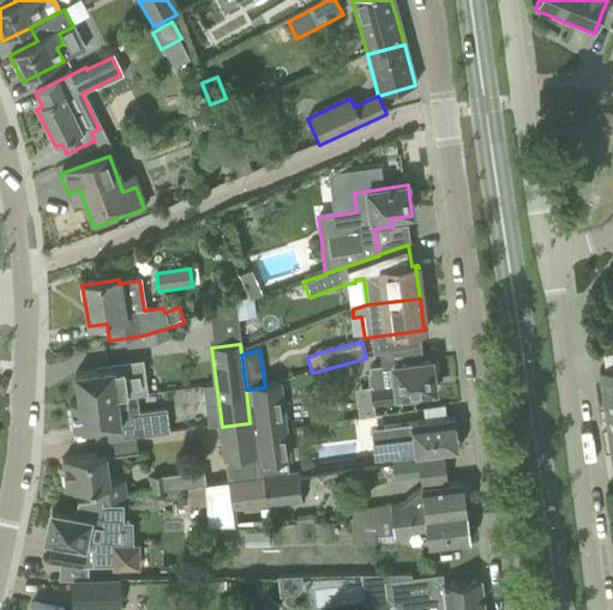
[(431,367),(431,362),(422,363),(420,363),(379,368),(368,369),(370,374),(367,376),(368,386),(372,388),(354,391),(358,418),(373,417),(372,406),(392,404),(416,402),(415,396),(434,393),(433,381),(436,378),(434,368),(431,367)]
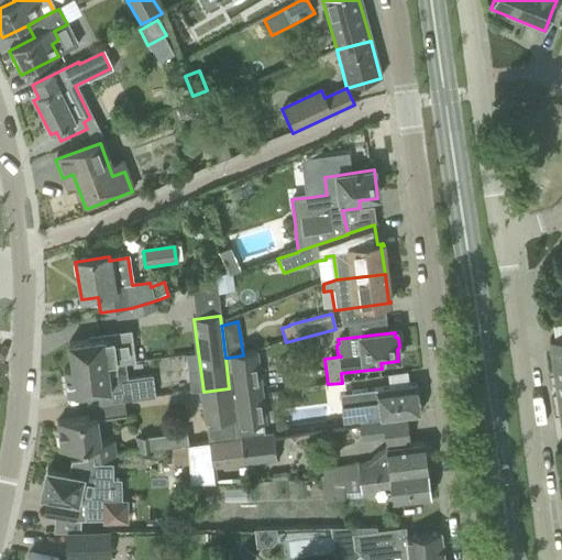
[(132,347),(125,348),(123,335),(96,338),(97,341),(68,346),(72,371),(106,366),(106,369),(116,366),(116,365),(125,364),(125,365),(134,364),(132,347)]
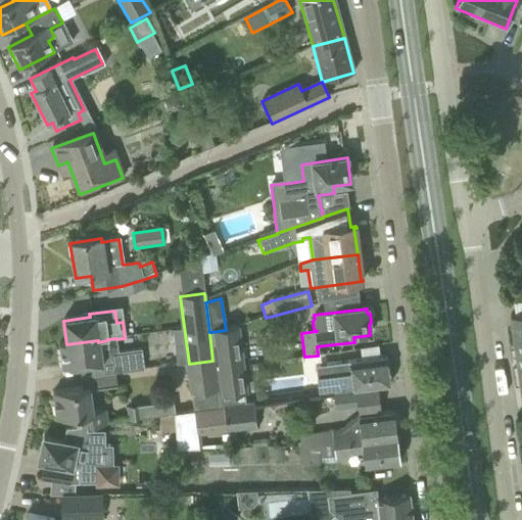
[(521,316),(510,318),(515,353),(521,352),(521,316)]
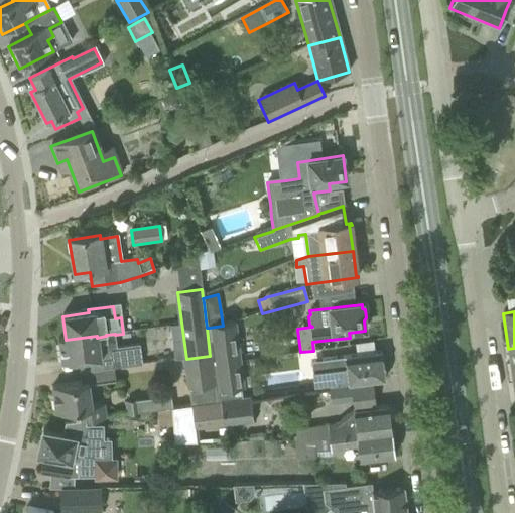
[(240,362),(235,324),(223,326),(209,328),(213,366),(240,362)]
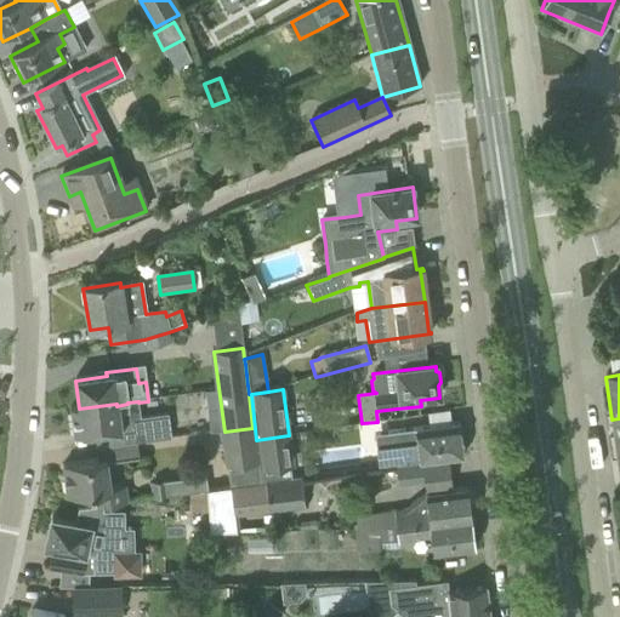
[(140,420),(138,403),(138,401),(128,403),(128,404),(117,406),(117,404),(79,409),(70,410),(74,439),(92,436),(94,449),(135,444),(171,439),(169,416),(140,420)]
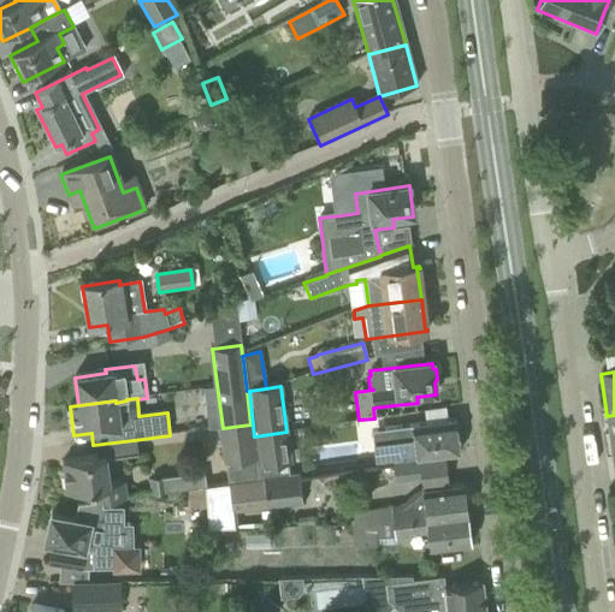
[(459,455),(455,425),(454,422),(383,431),(384,444),(374,445),(377,465),(396,463),(418,459),(459,455)]
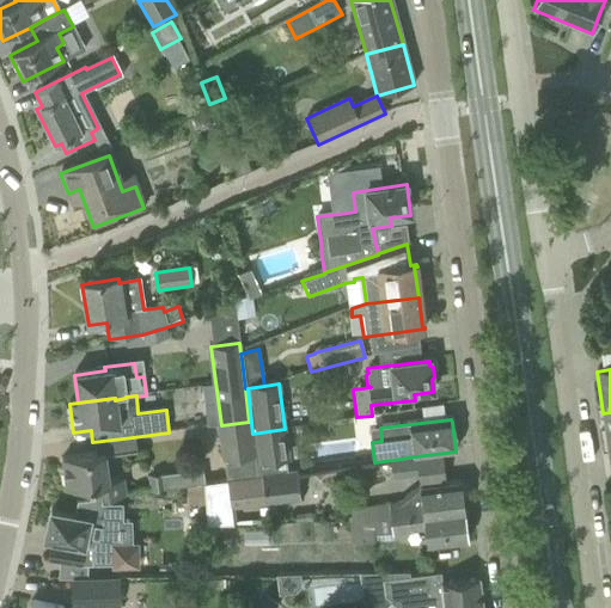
[(256,477),(249,422),(221,425),(218,425),(221,461),(224,461),(226,483),(257,479),(256,477)]
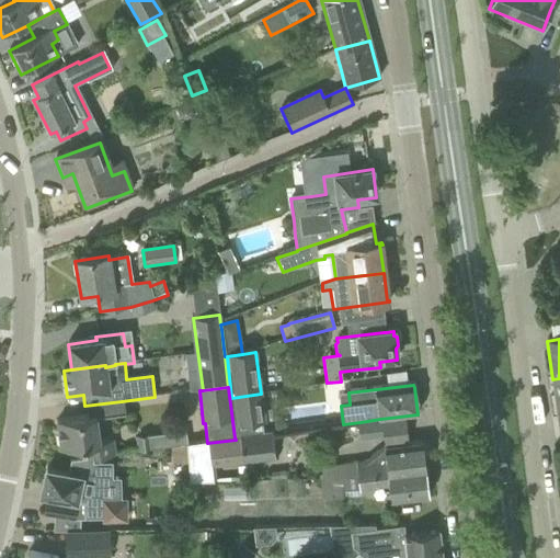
[(265,424),(261,394),(231,398),(236,429),(265,424)]
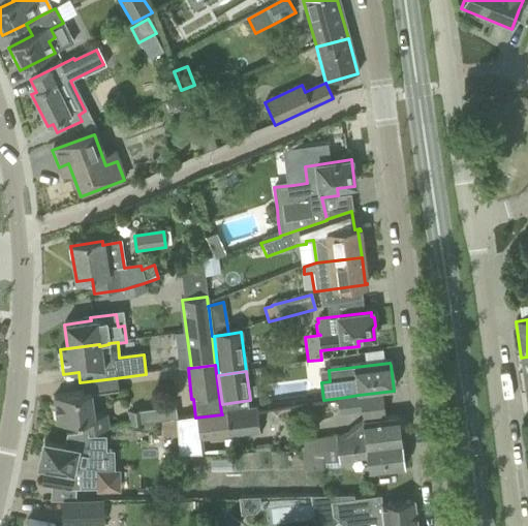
[(93,416),(90,393),(116,390),(115,378),(80,382),(82,394),(54,397),(57,425),(79,422),(80,433),(107,429),(105,414),(93,416)]
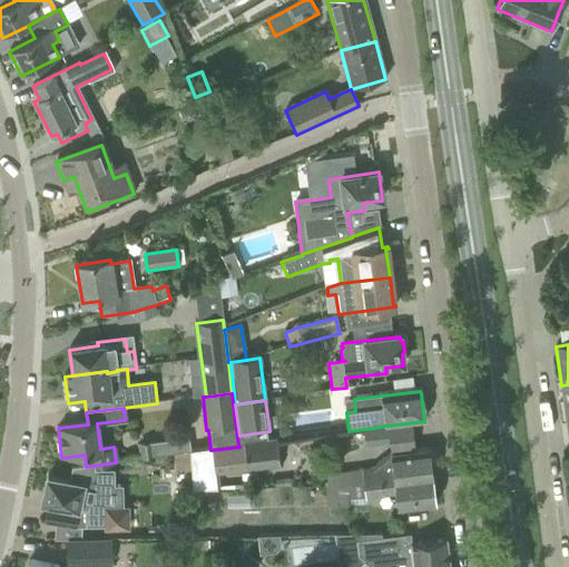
[(389,443),(386,426),(366,429),(369,447),(389,443)]
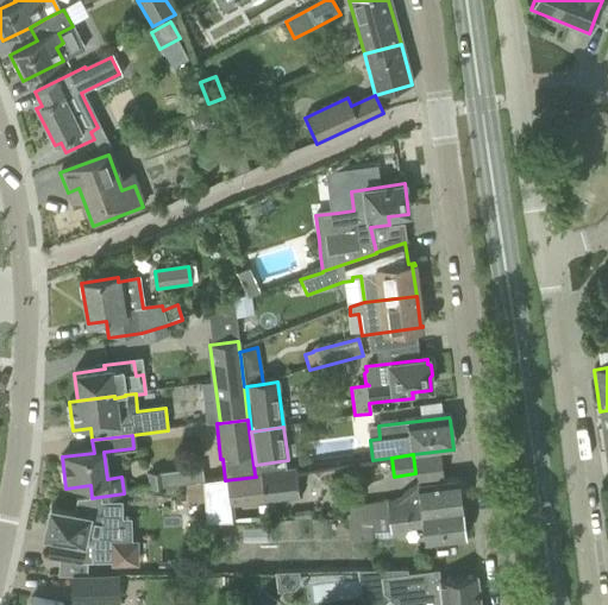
[(149,490),(186,485),(204,483),(201,468),(148,476),(149,490)]
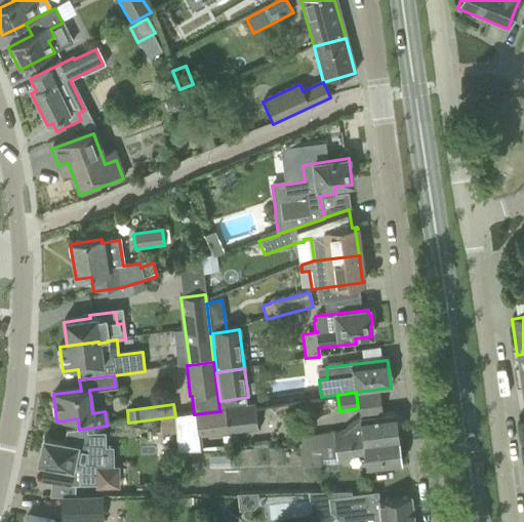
[(257,431),(254,406),(254,405),(219,409),(220,411),(194,414),(175,416),(176,432),(176,439),(176,448),(177,452),(203,451),(201,438),(257,431)]
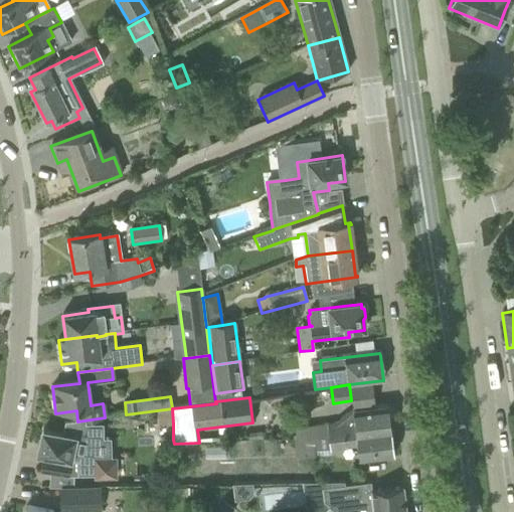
[(386,406),(353,410),(354,424),(342,427),(342,424),(297,431),(298,439),(389,432),(386,406)]
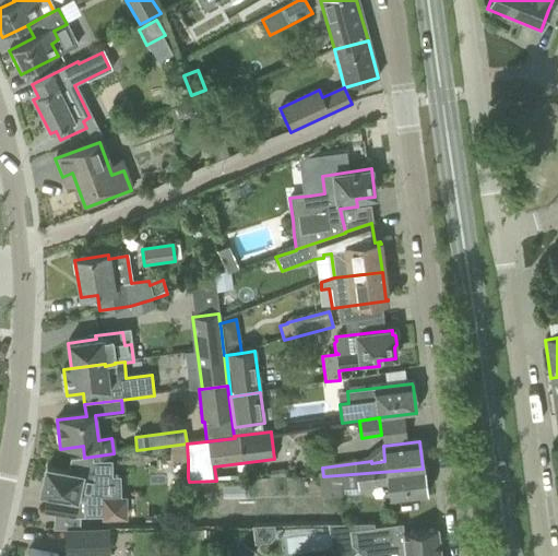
[(187,444),(170,446),(171,462),(188,460),(187,444)]
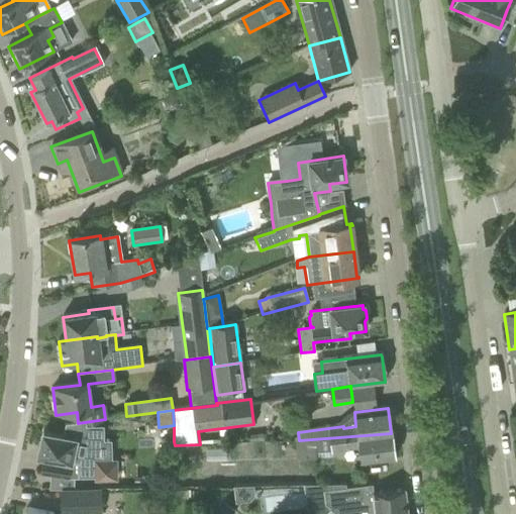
[(102,427),(86,427),(86,422),(65,425),(62,437),(42,433),(37,456),(42,457),(39,475),(49,477),(48,491),(60,491),(73,491),(73,480),(93,479),(93,482),(117,482),(116,460),(110,460),(110,442),(102,442),(102,427)]
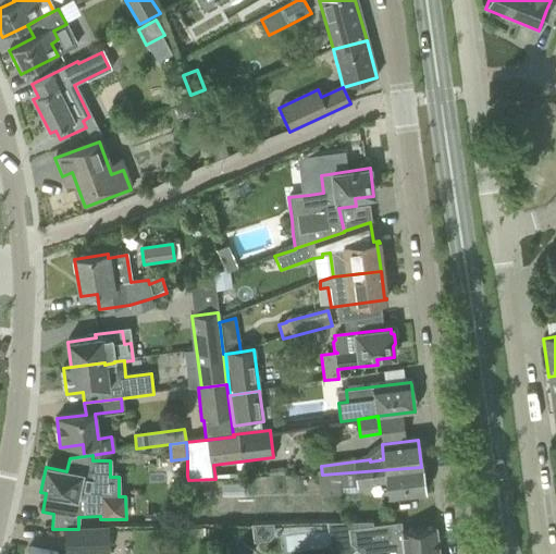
[(424,494),(421,467),(322,475),(322,477),(314,477),(314,482),(318,482),(319,496),(358,494),(357,489),(373,487),(373,484),(386,483),(388,499),(424,494)]
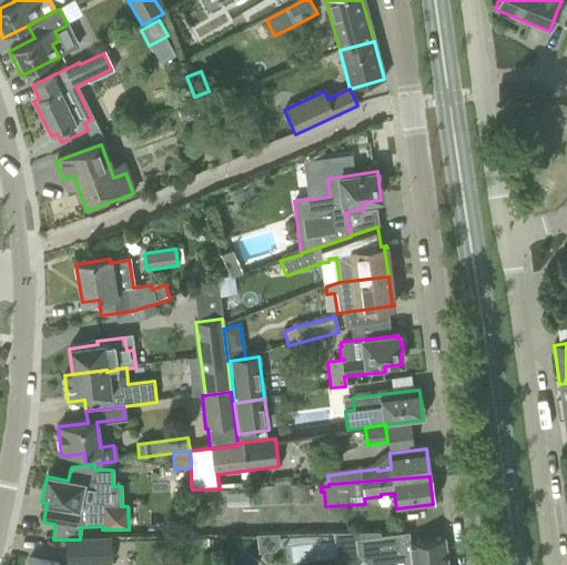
[(447,564),(444,538),(409,543),(408,534),(355,541),(356,556),(366,564),(384,564),(401,562),(401,564),(447,564)]
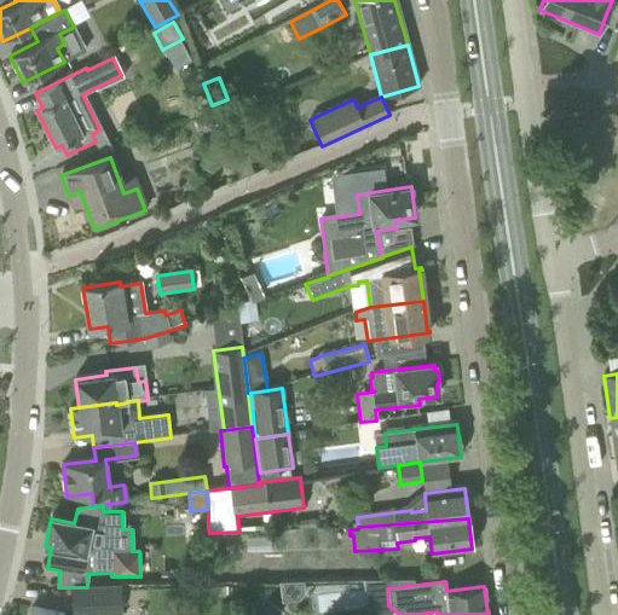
[(304,595),(302,582),(279,584),(282,602),(299,601),(304,595)]
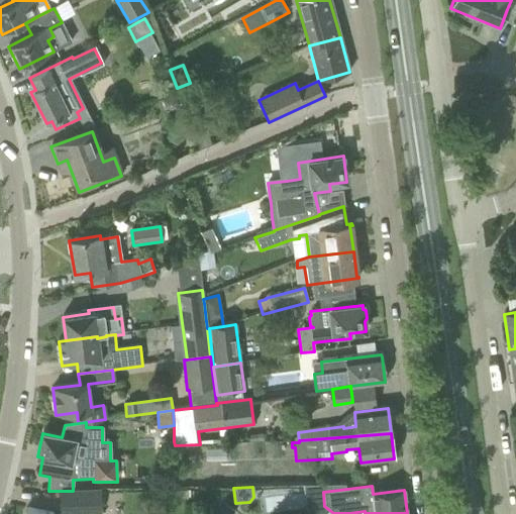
[(101,491),(62,492),(62,513),(101,512),(101,491)]
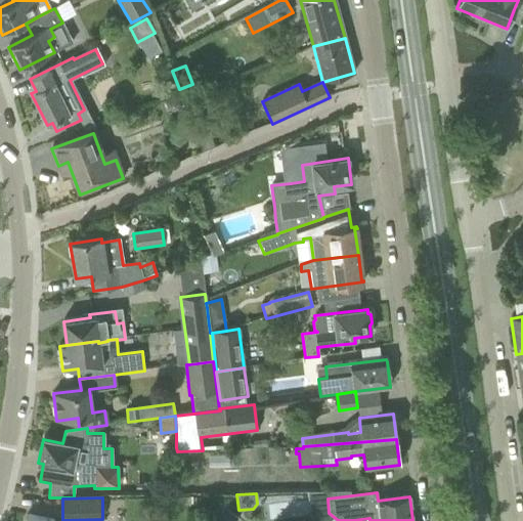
[(220,503),(206,519),(207,520),(233,520),(236,517),(220,503)]
